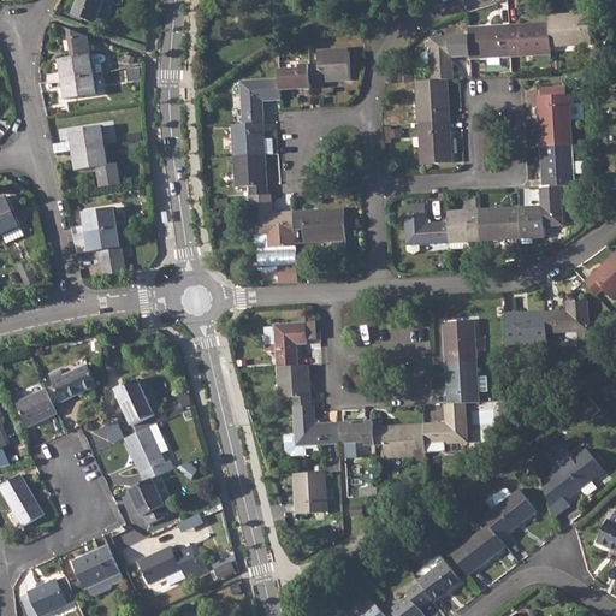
[(77,0),(72,15),(94,23),(104,0),(77,0)]
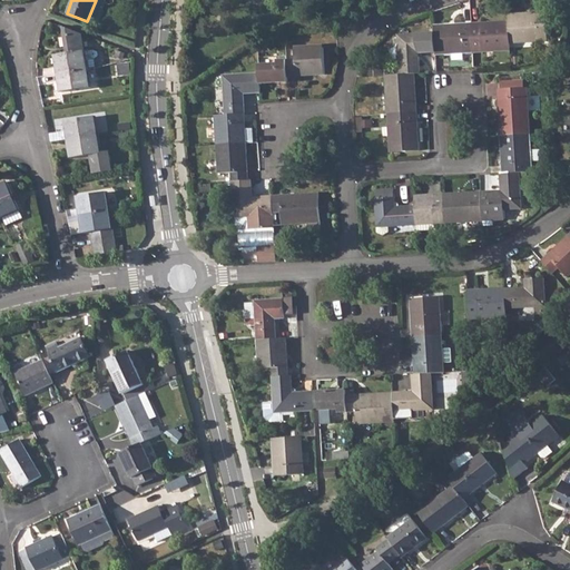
[(546,12),(508,15),(508,21),(509,42),(547,40),(546,12)]
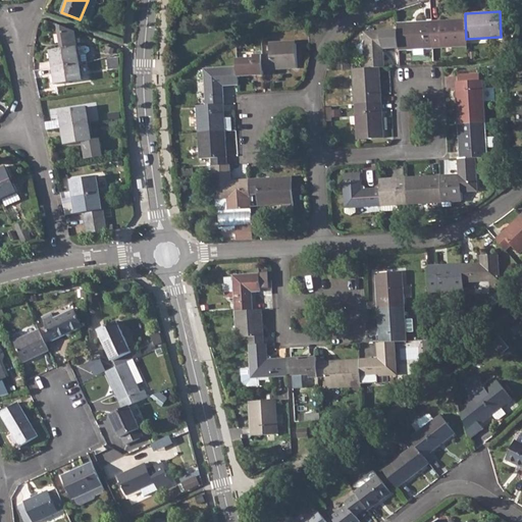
[(465,19),(431,21),(432,48),(466,46),(466,39),(465,19)]
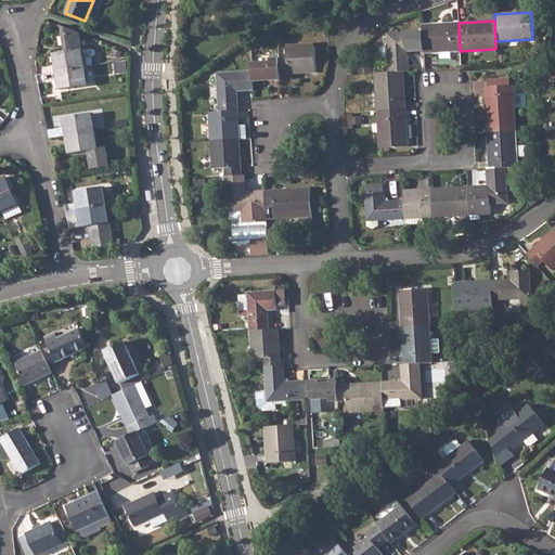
[(459,23),(423,25),(423,31),(424,51),(424,53),(460,51),(459,23)]
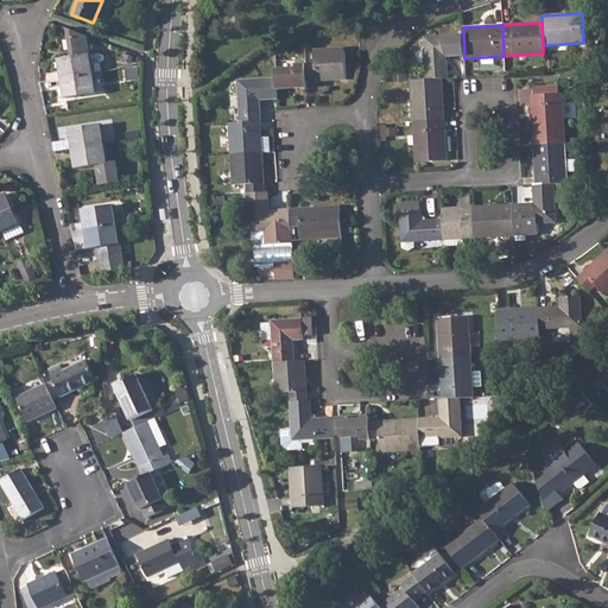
[(59,59),(62,80),(95,74),(103,73),(102,63),(108,56),(101,54),(92,55),(89,37),(69,29),(69,36),(73,57),(59,59)]
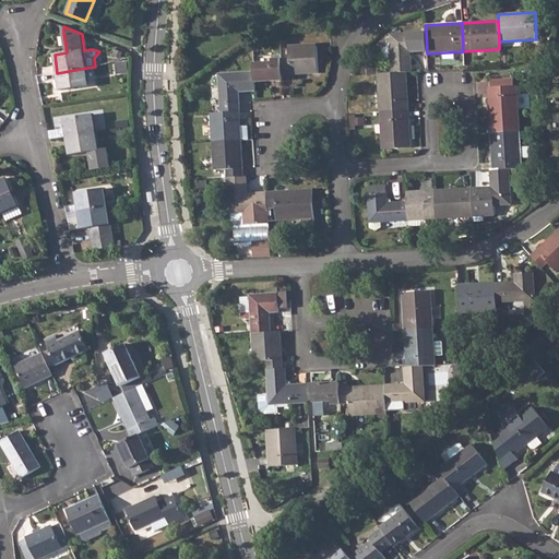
[(426,32),(391,34),(393,72),(406,72),(412,71),(411,52),(427,51),(426,32)]
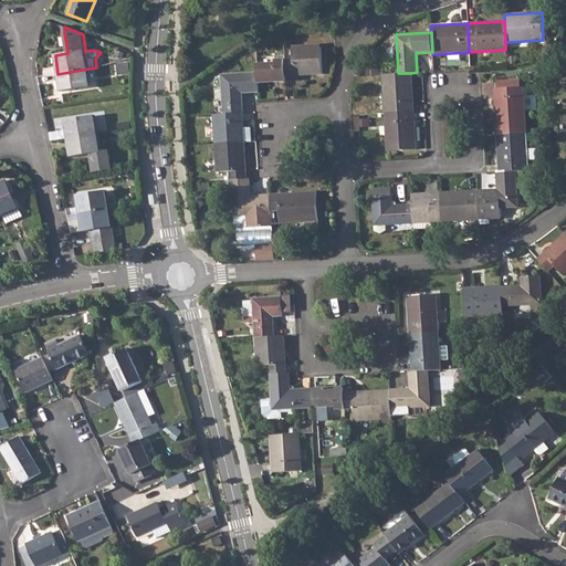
[(293,59),(285,60),(286,75),(323,73),(322,45),(293,46),(293,59)]
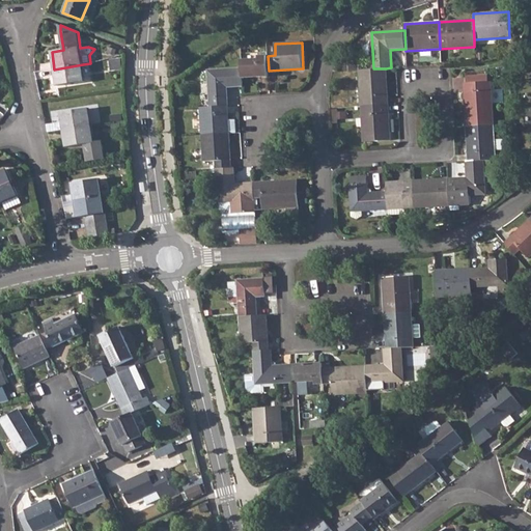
[(259,59),(241,60),(242,68),(243,78),(269,76),(269,71),(268,56),(259,57),(259,59)]
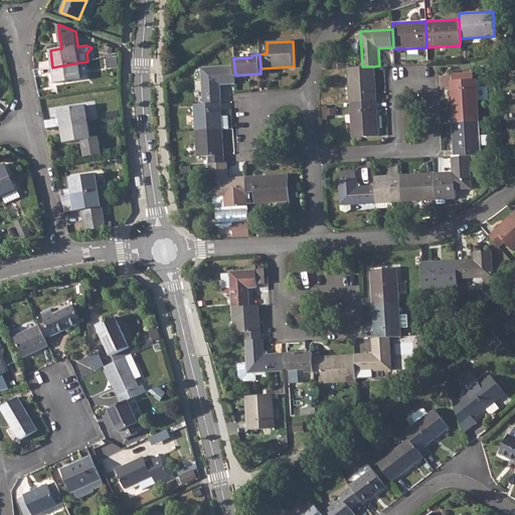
[(80,62),(52,67),(55,83),(82,79),(80,62)]
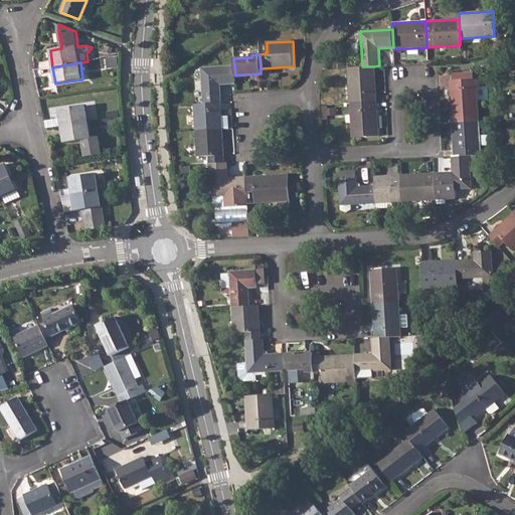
[(234,66),(201,68),(204,104),(220,103),(219,84),(235,83),(235,75),(234,66)]
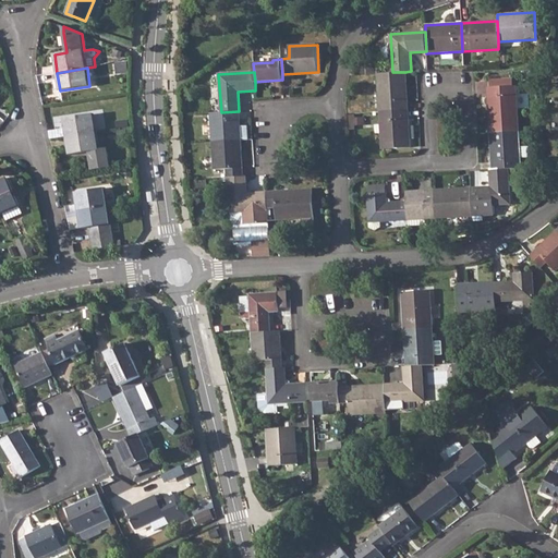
[(392,72),(377,73),(380,111),(408,110),(405,72),(392,72)]
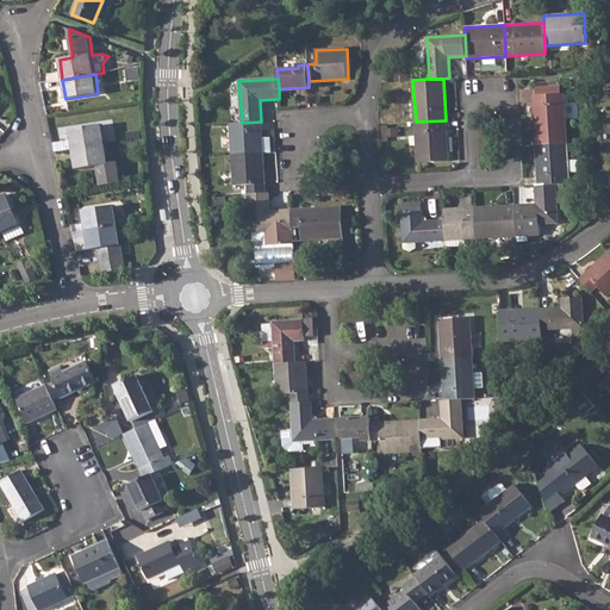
[(535,95),(533,95),(535,145),(566,143),(564,94),(559,94),(535,95)]
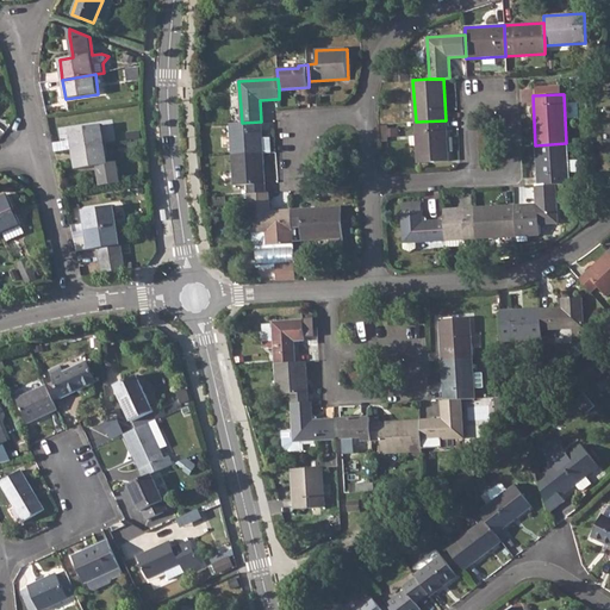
[(446,120),(416,122),(418,162),(448,161),(448,151),(447,137),(446,120)]
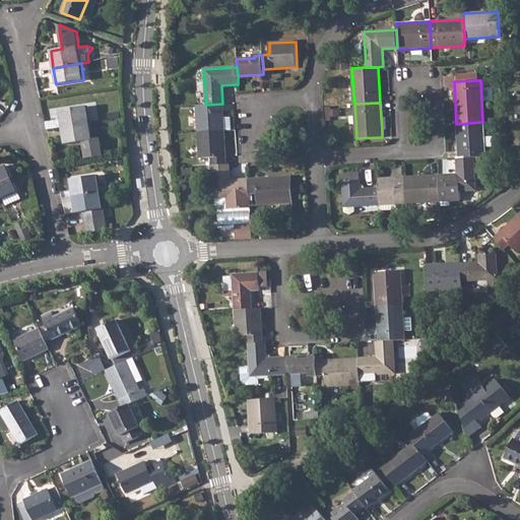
[(206,105),(196,105),(198,131),(224,130),(232,130),(232,117),(223,117),(222,104),(206,105)]
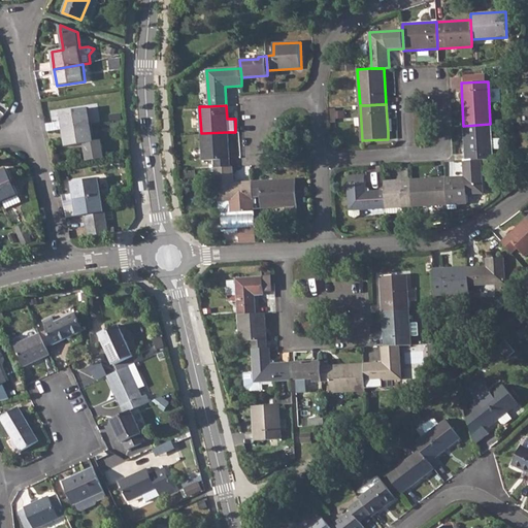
[(61,112),(64,130),(92,126),(89,108),(61,112)]
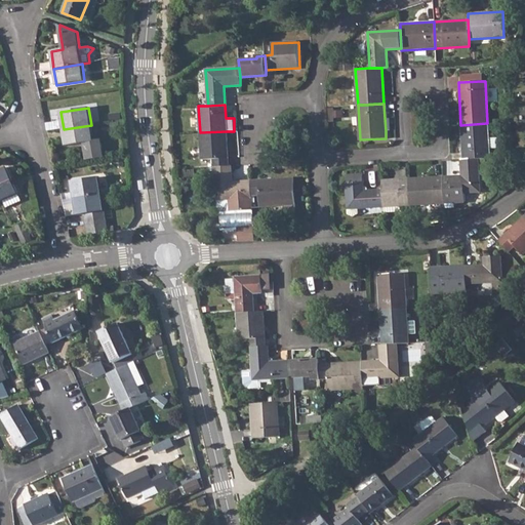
[(487,123),(460,125),(462,159),(478,158),(489,158),(487,123)]
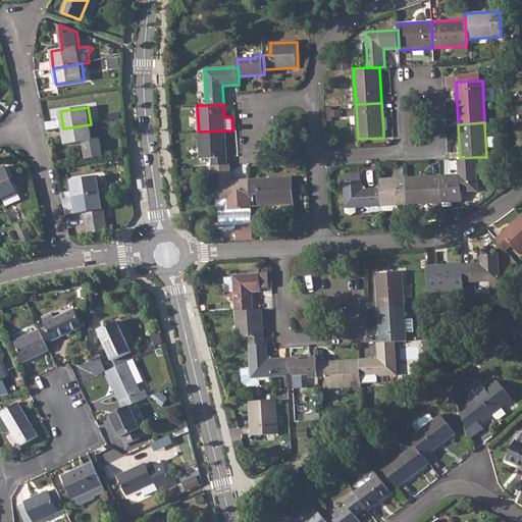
[(91,124),(63,128),(65,145),(83,143),(86,159),(104,156),(101,140),(93,141),(91,124)]
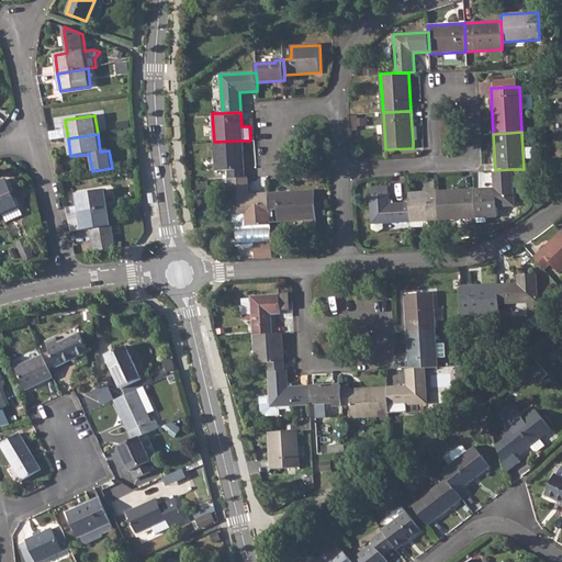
[(243,141),(214,142),(216,170),(228,170),(228,179),(245,178),(243,141)]
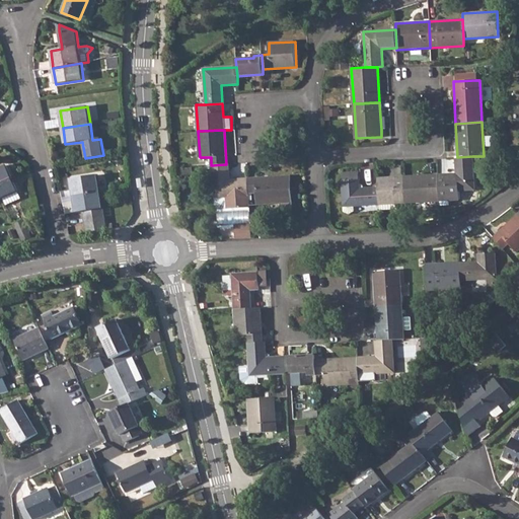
[(456,173),(438,173),(439,201),(459,199),(458,190),(474,189),(472,156),(457,157),(455,158),(456,173)]
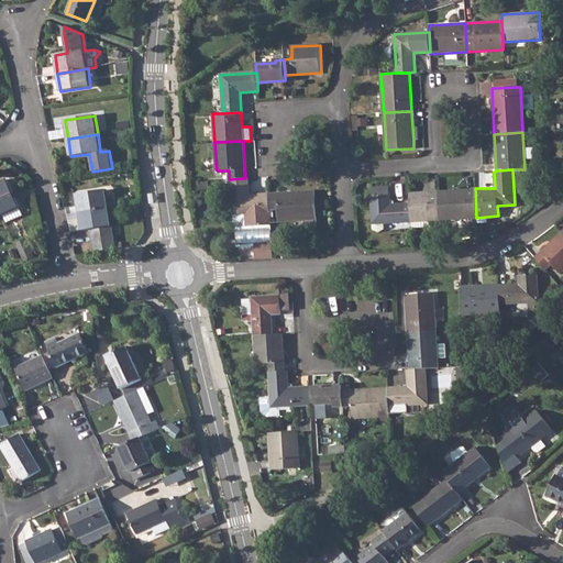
[(245,178),(229,179),(232,224),(234,227),(236,227),(272,224),(271,209),(269,194),(250,195),(249,178),(245,178)]
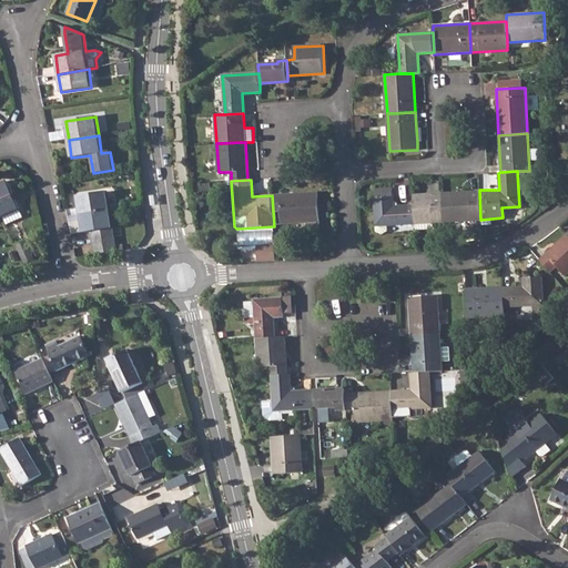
[(8,181),(0,184),(0,210),(3,216),(20,210),(8,181)]
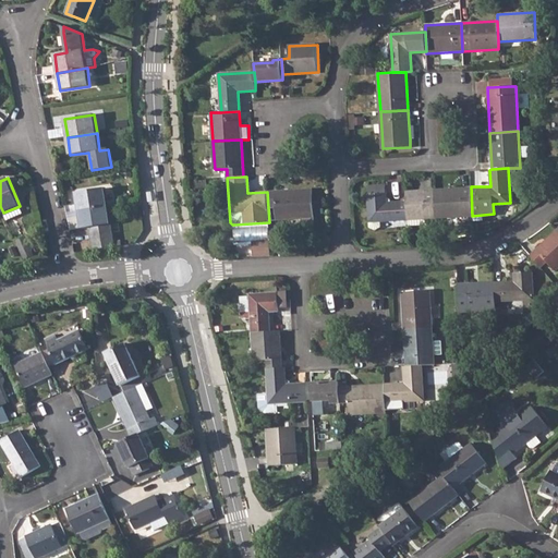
[(471,186),(435,190),(436,218),(472,216),(471,186)]
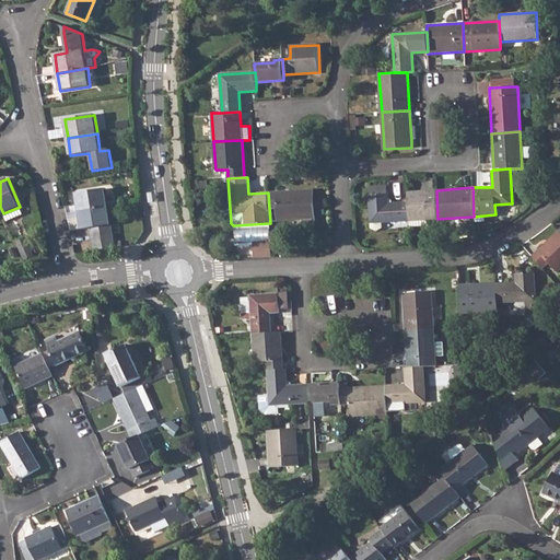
[(77,193),(79,211),(108,207),(106,188),(77,193)]
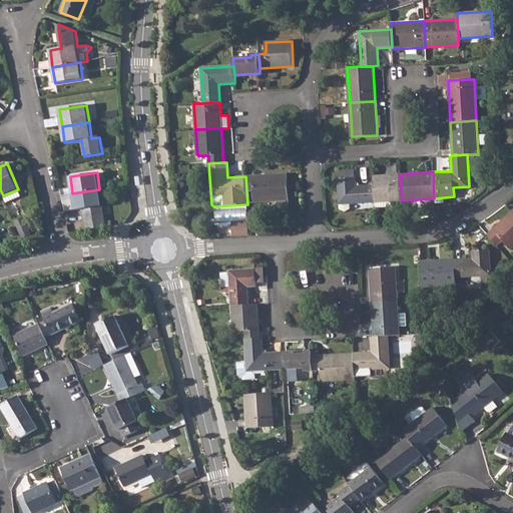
[(288,174),(245,176),(246,190),(253,190),(254,201),(289,199),(288,174)]
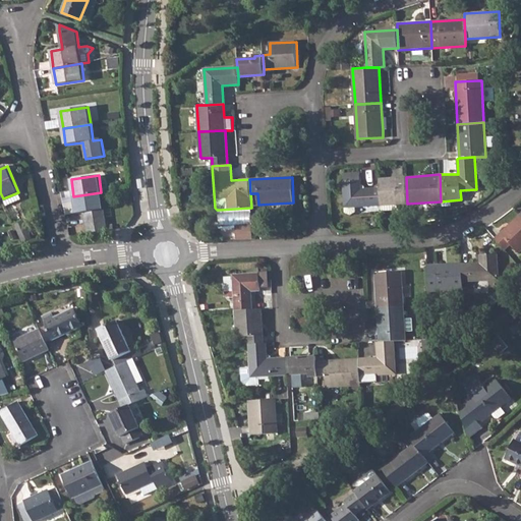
[(406,177),(379,178),(379,187),(381,205),(407,204),(406,177)]
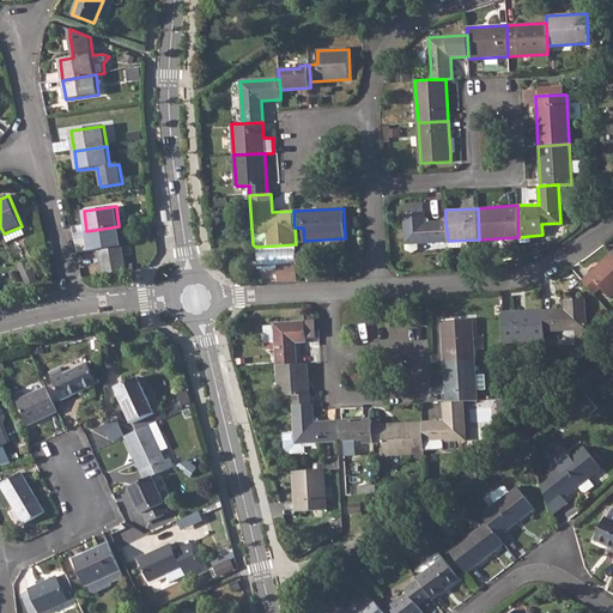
[(424,212),(404,213),(406,250),(412,253),(418,249),(418,243),(448,241),(445,220),(424,222),(424,212)]
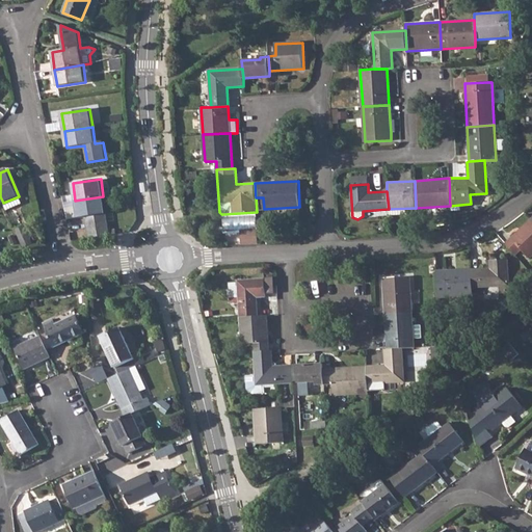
[(103,196),(75,201),(78,217),(106,213),(103,196)]
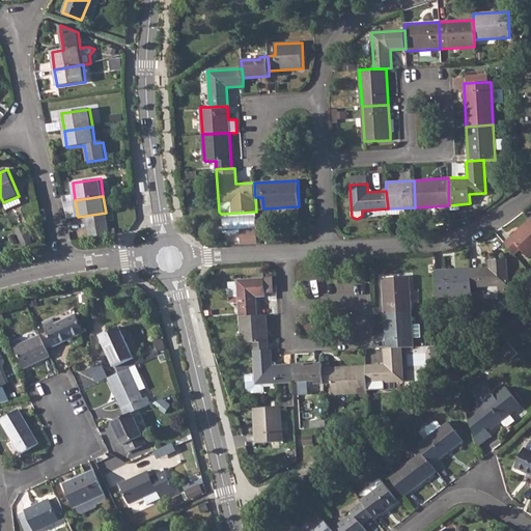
[(530,220),(530,219),(504,244),(514,254),(520,249),(529,257),(530,254),(530,220)]
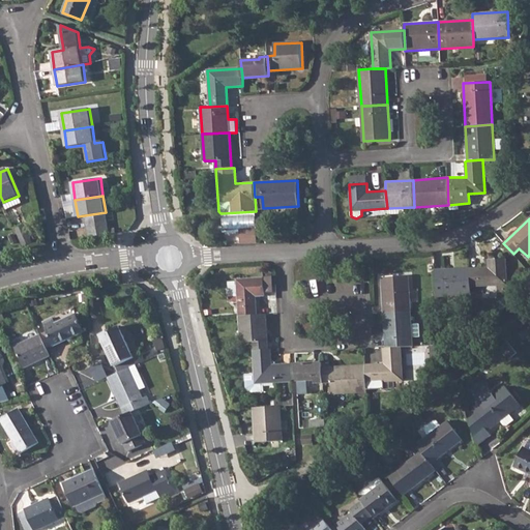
[(86,225),(88,237),(109,233),(107,222),(102,222),(90,225),(86,225)]
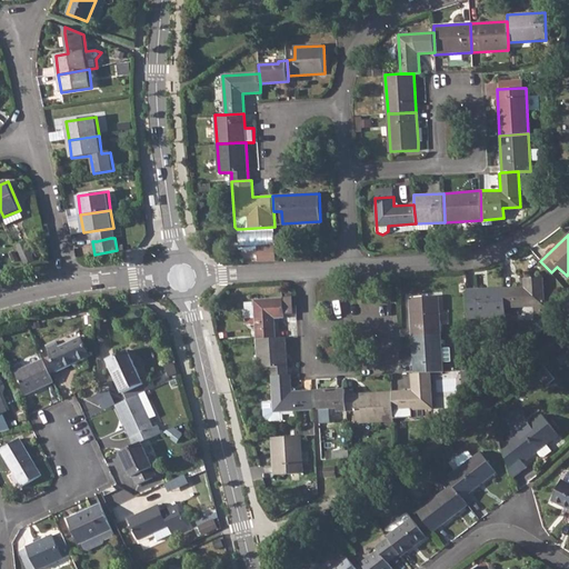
[(27,241),(18,245),(26,262),(35,259),(27,241)]
